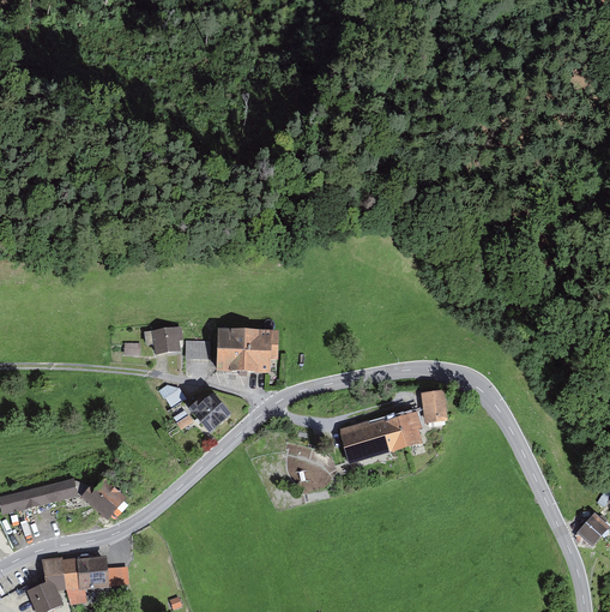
[(182,325),(152,329),(145,330),(146,343),(155,342),(156,354),(181,349),(180,340),(183,339),(182,325)]
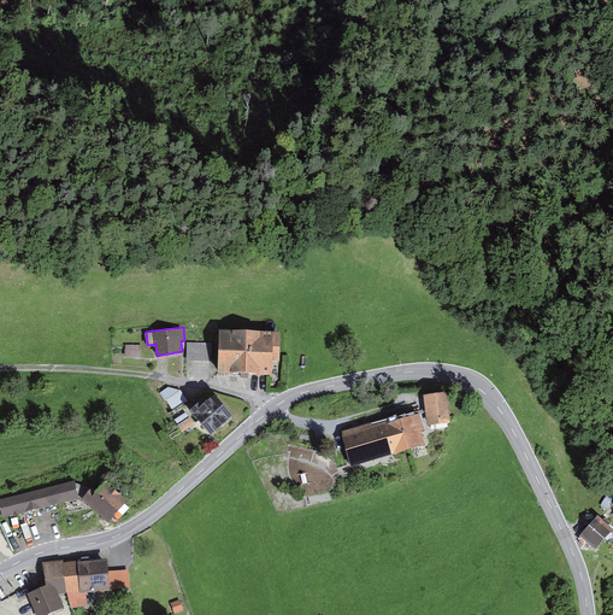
[(217,329),(217,373),(277,375),(280,332),(217,329)]
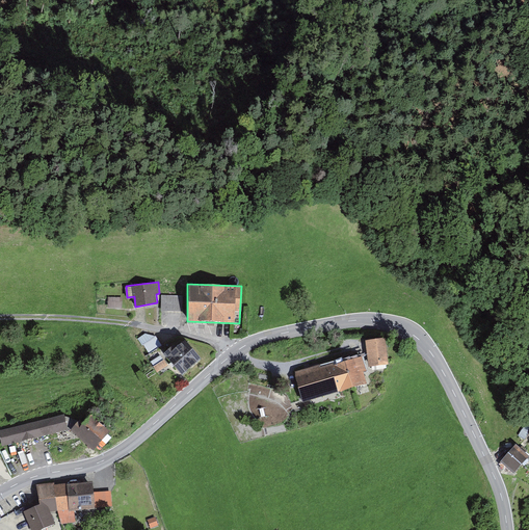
[(154,335),(141,342),(147,350),(159,343),(154,335)]
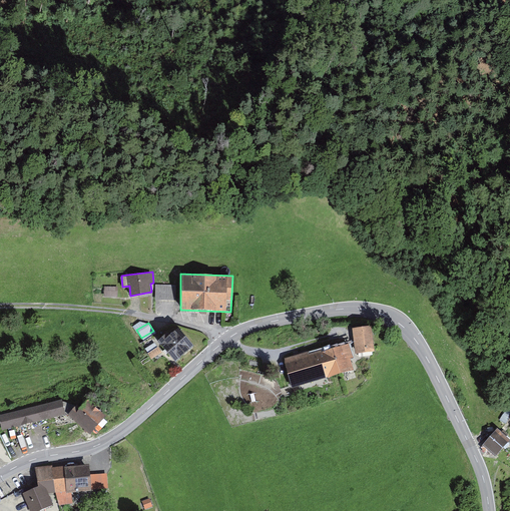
[(371,326),(353,329),(356,354),(375,352),(371,326)]
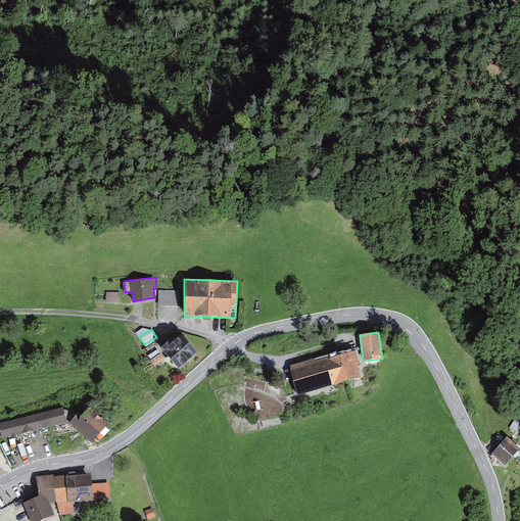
[(194,352),(181,336),(162,350),(176,368),(194,352)]
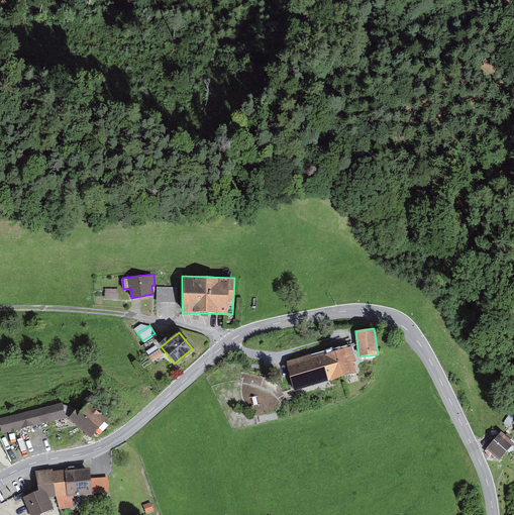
[(351,344),(286,362),(294,389),(358,373),(351,344)]
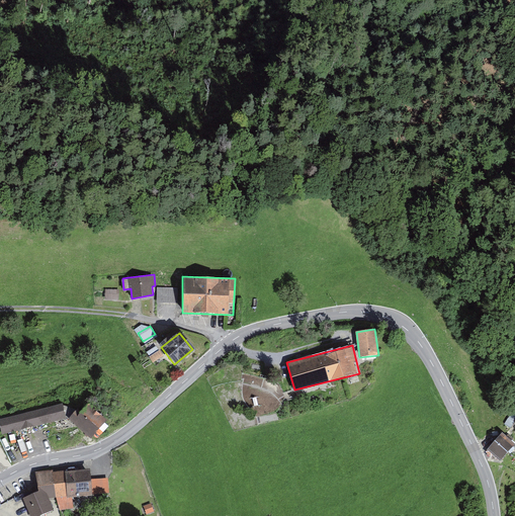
[(123,403),(100,381),(68,419),(91,439),(123,403)]
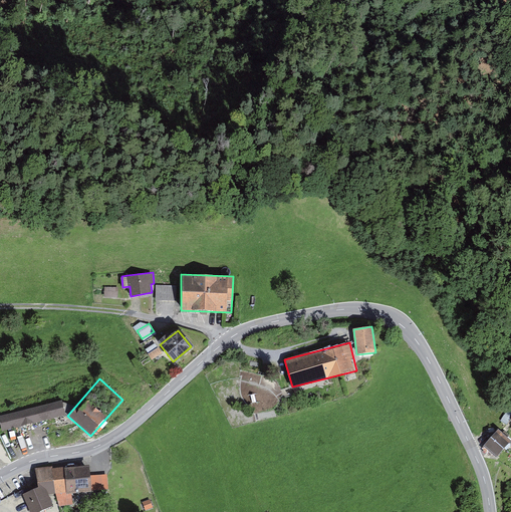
[(61,399),(0,414),(0,425),(1,430),(65,414),(61,399)]
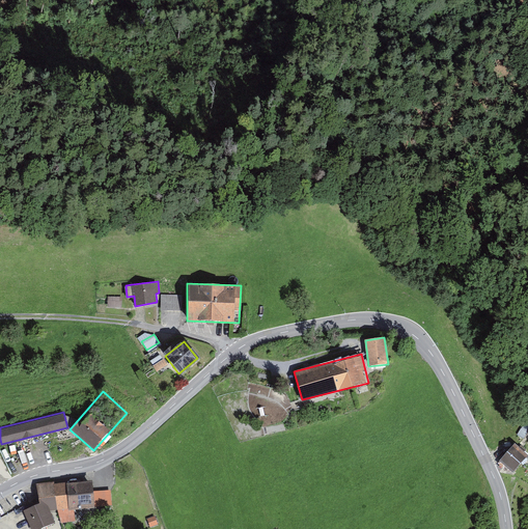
[(527,455),(516,444),(500,461),(512,473),(527,456),(527,455)]
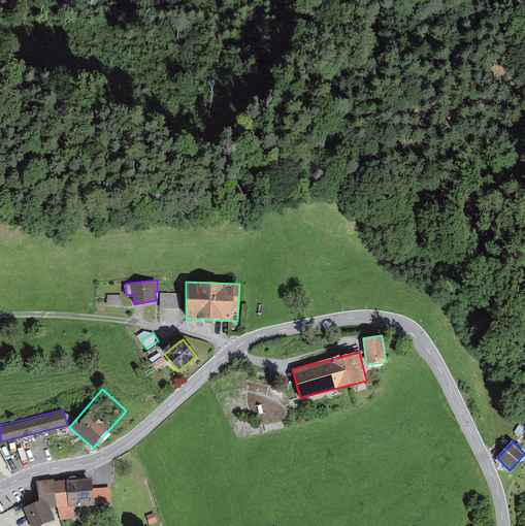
[(24,507),(32,525),(38,525),(55,519),(50,506),(58,505),(61,518),(75,516),(75,506),(95,504),(111,501),(109,485),(93,486),(92,478),(35,481),(39,499),(24,507)]
